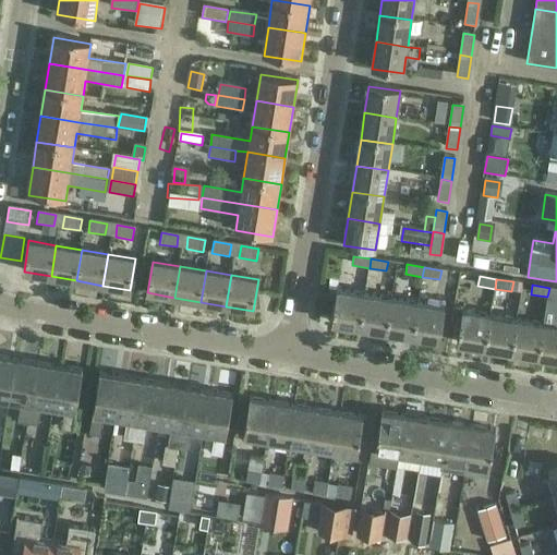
[(556,288),(549,288),(547,297),(556,298),(556,288)]
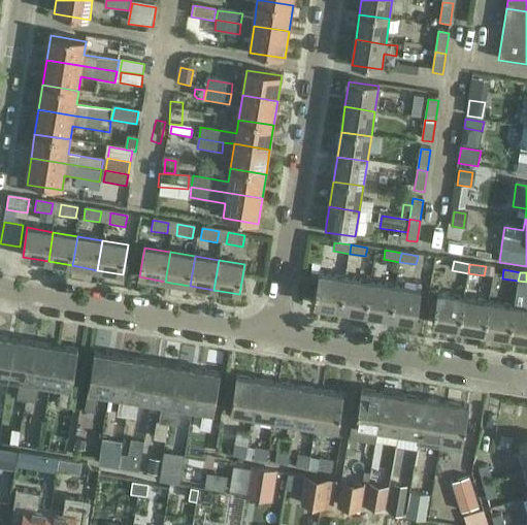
[(340,310),(346,280),(319,275),(315,306),(340,310)]
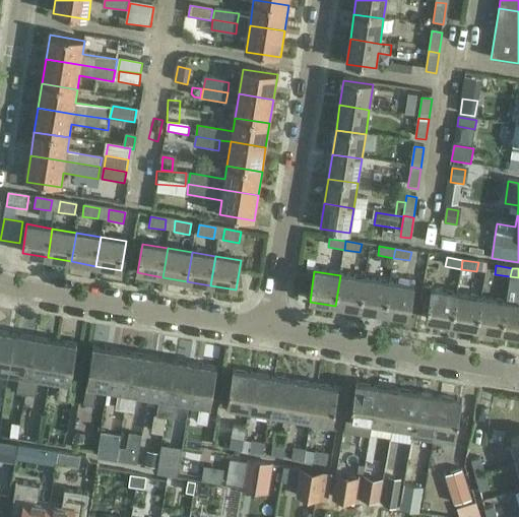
[(360,310),(365,279),(340,275),(335,306),(360,310)]
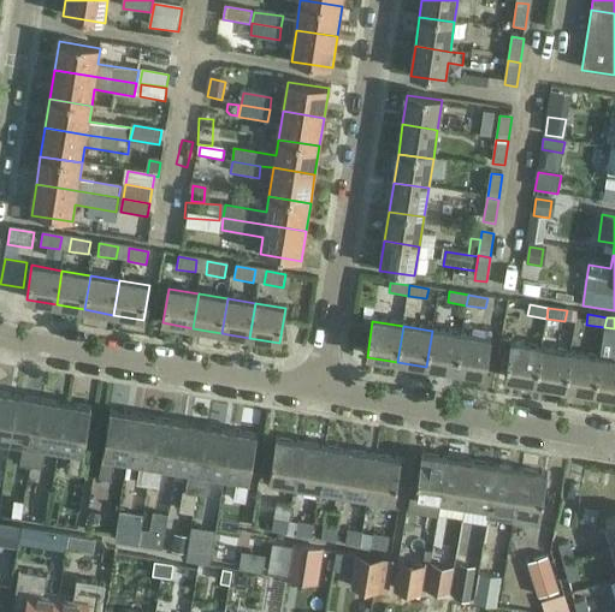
[(455,372),(461,336),(432,331),(426,367),(455,372)]
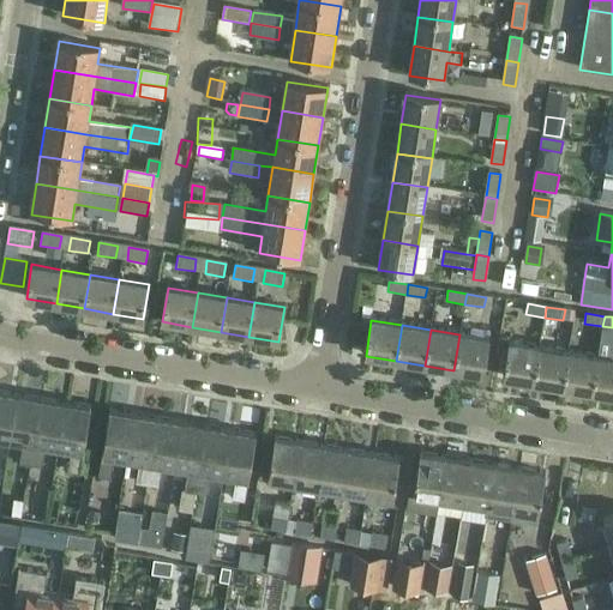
[(490,339),(460,334),(454,370),(485,376),(490,339)]
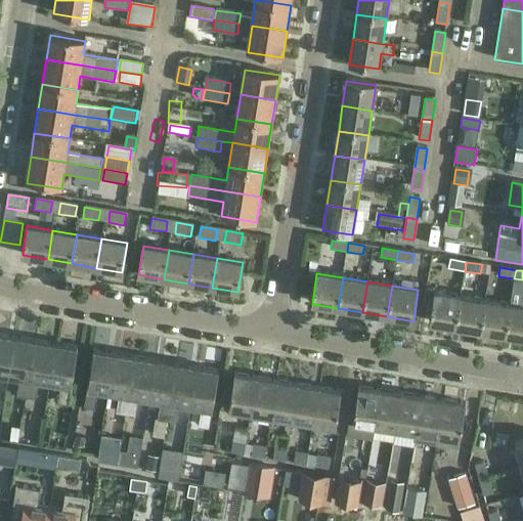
[(455,328),(460,297),(435,293),(429,323),(455,328)]
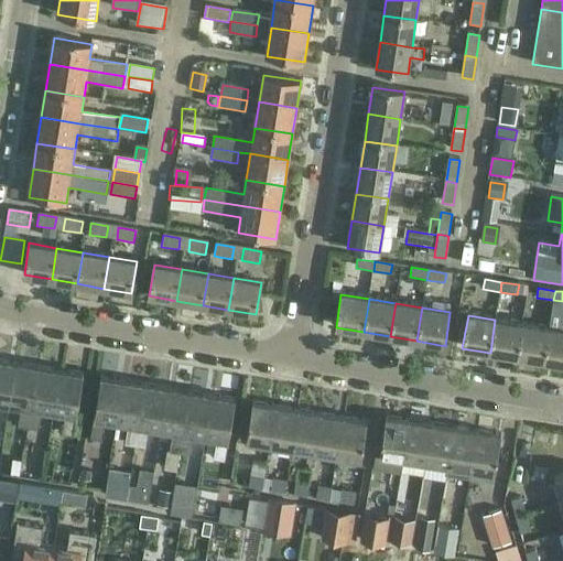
[(517,357),(522,324),(495,320),(490,353),(517,357)]
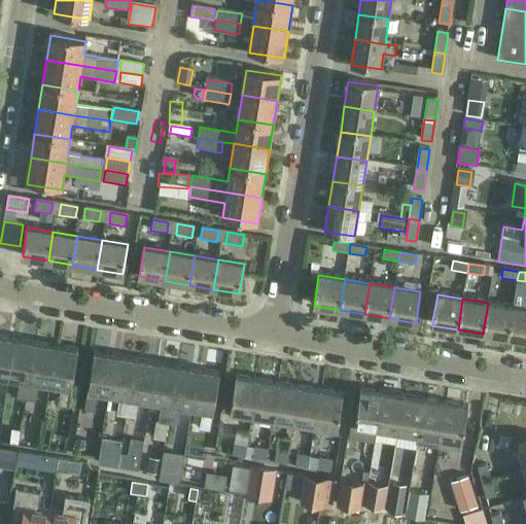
[(507,338),(513,307),(488,303),(483,334),(507,338)]
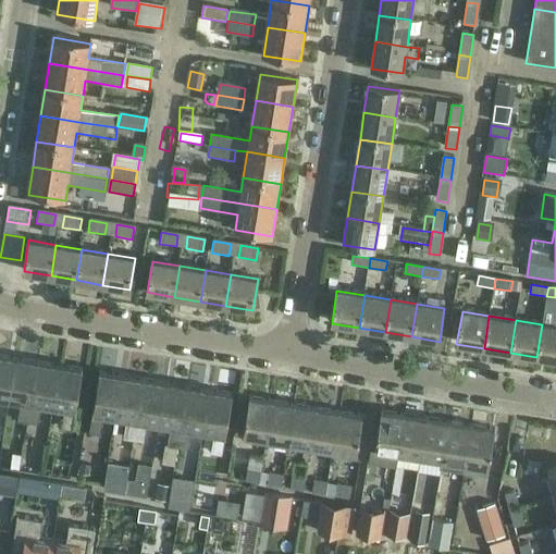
[(555,327),(542,324),(536,357),(555,360),(555,327)]
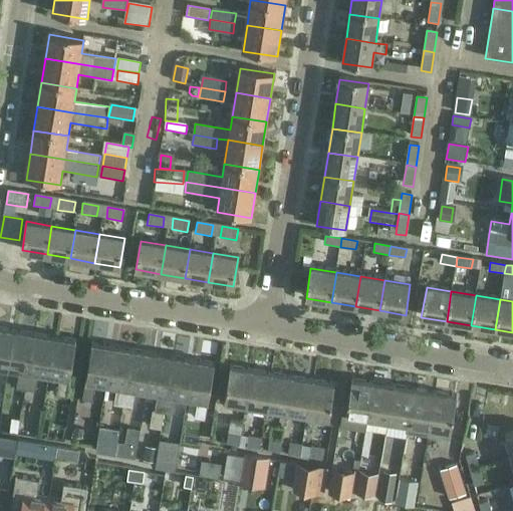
[(0,366),(10,368),(16,330),(0,327),(0,366)]
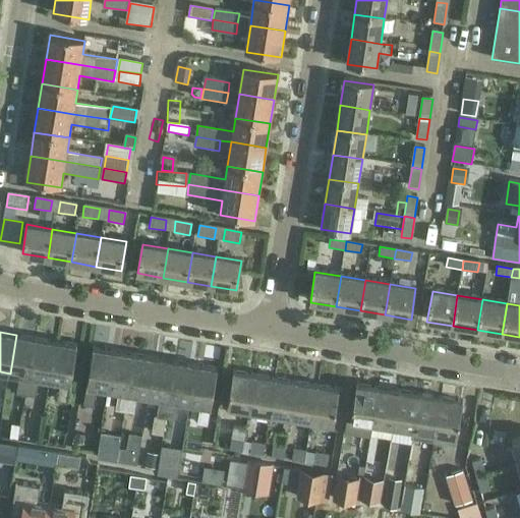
[(26,396),(37,339),(16,335),(10,373),(20,376),(17,394),(26,396)]
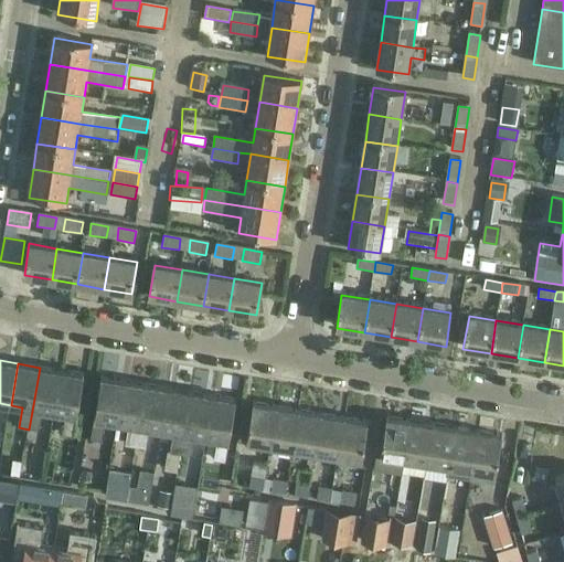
[(54,413),(61,371),(40,368),(29,430),(39,431),(43,411),(54,413)]
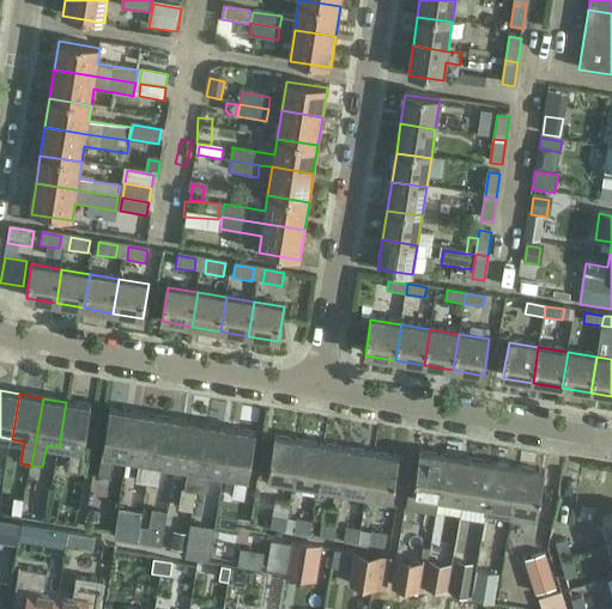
[(91,407),(66,402),(59,448),(72,449),(68,472),(80,474),(91,407)]
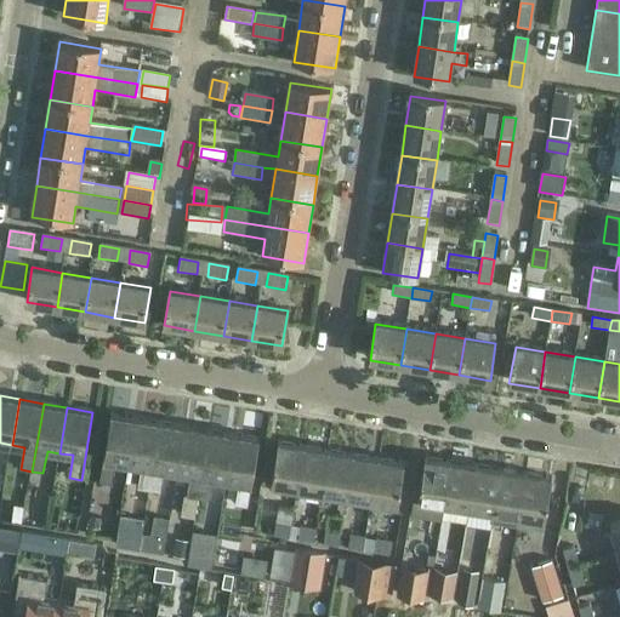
[(129,464),(137,420),(112,415),(102,472),(101,483),(112,485),(117,462),(129,464)]
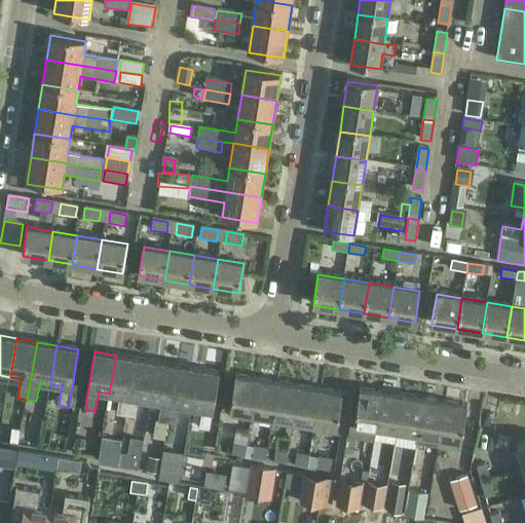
[(126,416),(137,359),(116,356),(109,394),(120,396),(117,415),(126,416)]
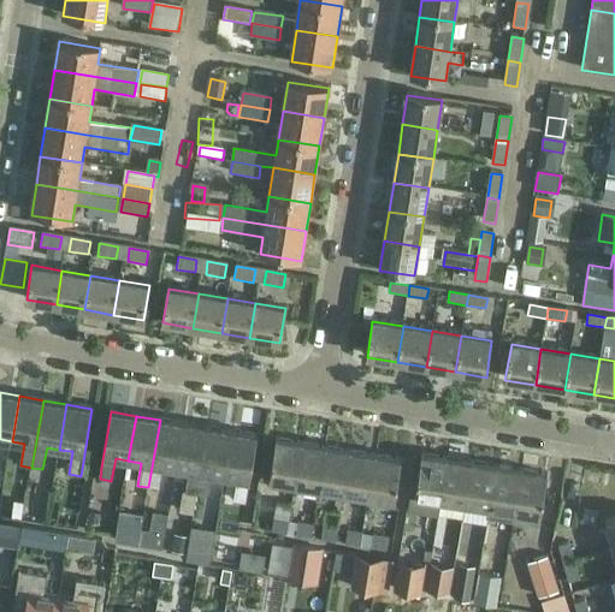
[(176,469),(184,423),(160,420),(148,487),(160,489),(164,467),(176,469)]
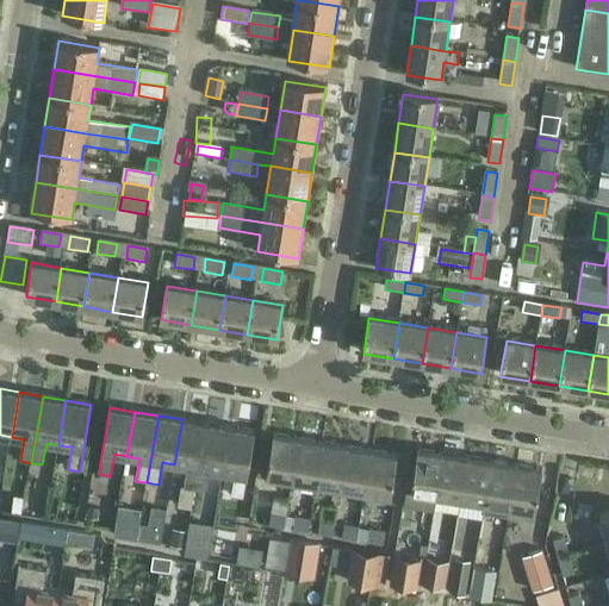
[(196,491),(206,424),(182,419),(174,464),(187,467),(184,488),(196,491)]
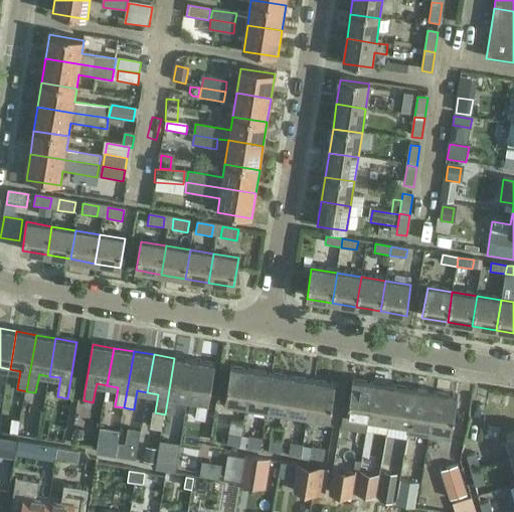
[(188,399),(194,361),(174,358),(165,414),(174,415),(177,397),(188,399)]
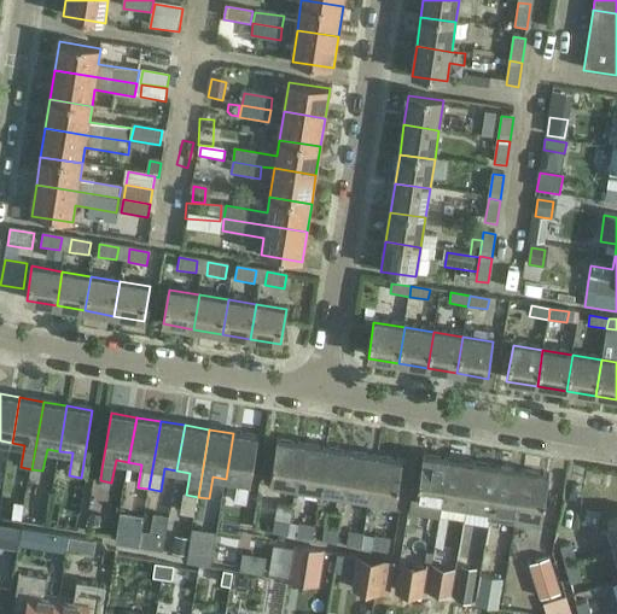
[(258,438),(233,433),(226,479),(238,480),(234,503),(246,506),(258,438)]
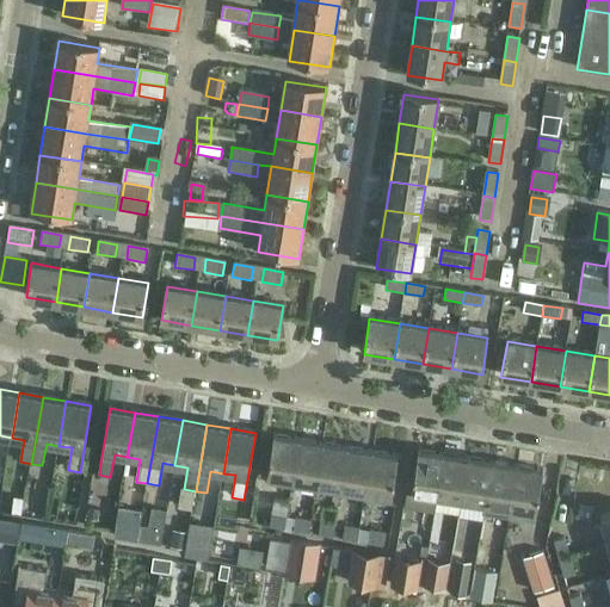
[(293,483),(300,440),(275,435),(267,478),(293,483)]
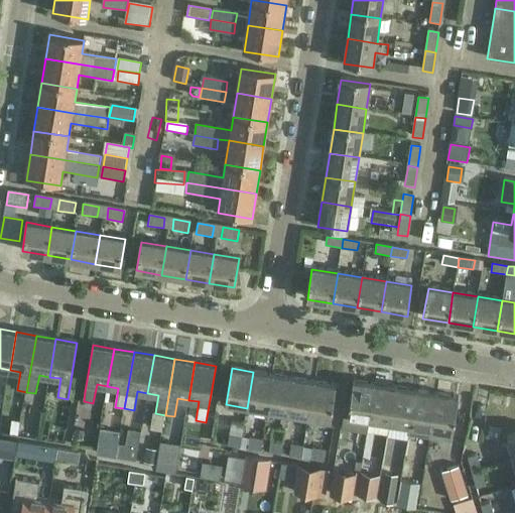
[(268,411),(273,375),(253,372),(247,408),(268,411)]
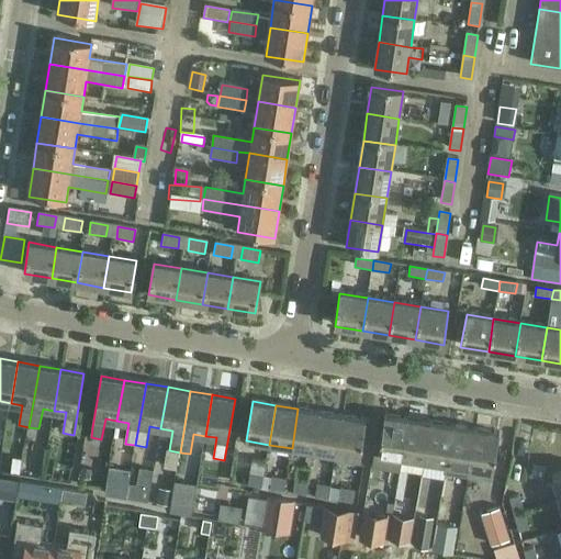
[(314,451),(321,413),(298,409),(292,448),(314,451)]
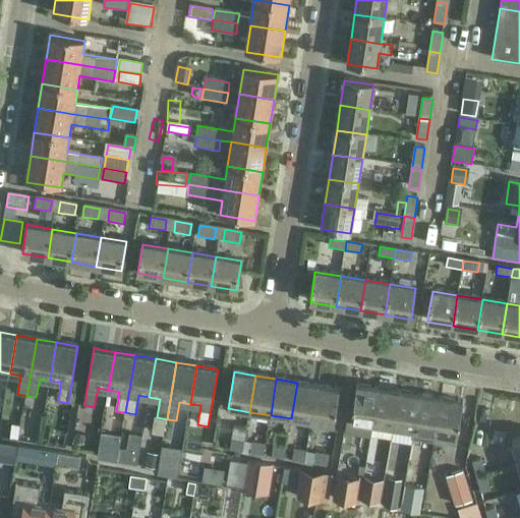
[(311,422),(318,386),(297,383),(291,418),(311,422)]
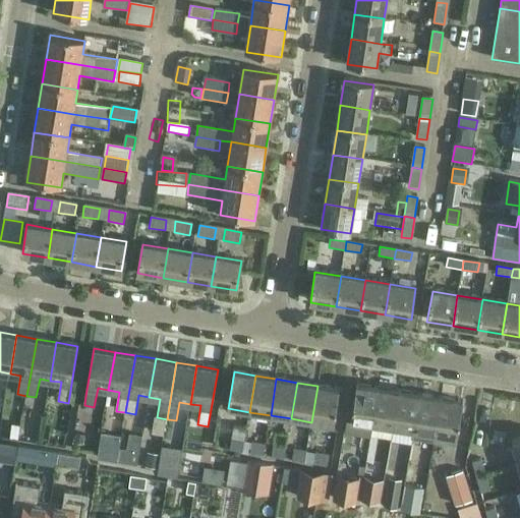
[(370,439),(379,389),(356,385),(351,420),(347,419),(345,435),(370,439)]
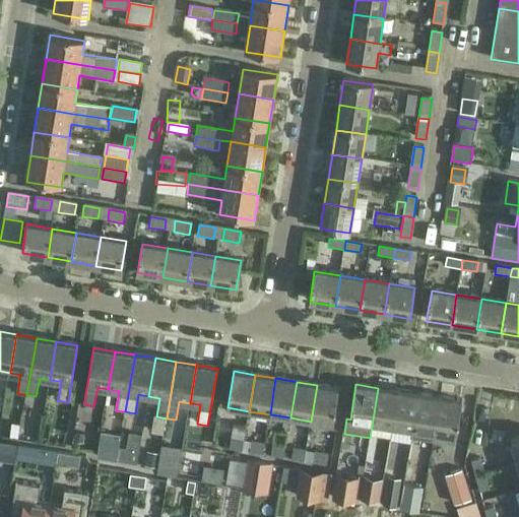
[(339,389),(317,385),(311,422),(333,425),(339,389)]
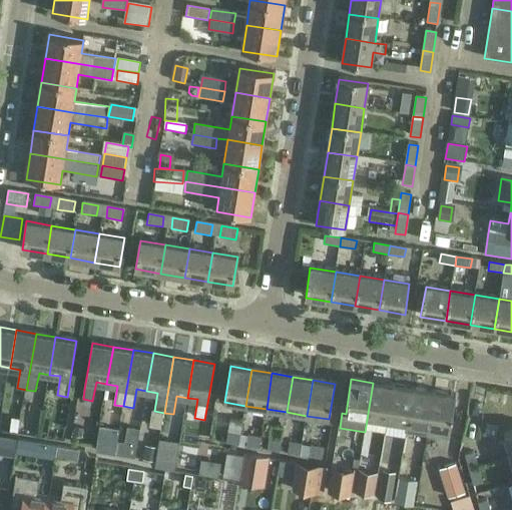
[(373,383),(367,418),(368,418),(387,421),(388,421),(394,386),(373,383)]
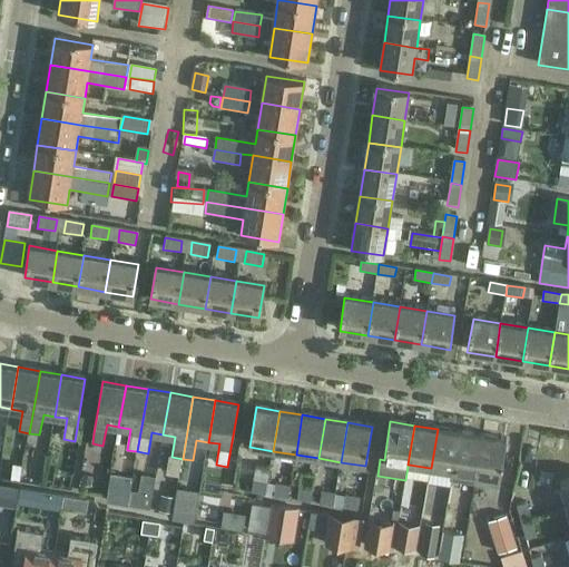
[(453,472),(460,432),(438,429),(431,468),(453,472)]
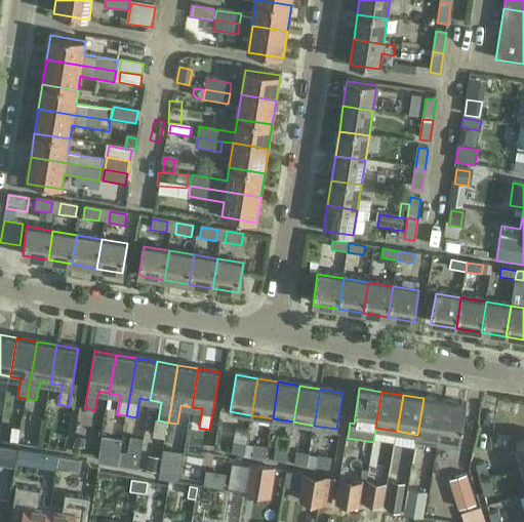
[(437,447),(445,402),(424,398),(417,435),(415,443),(437,447)]
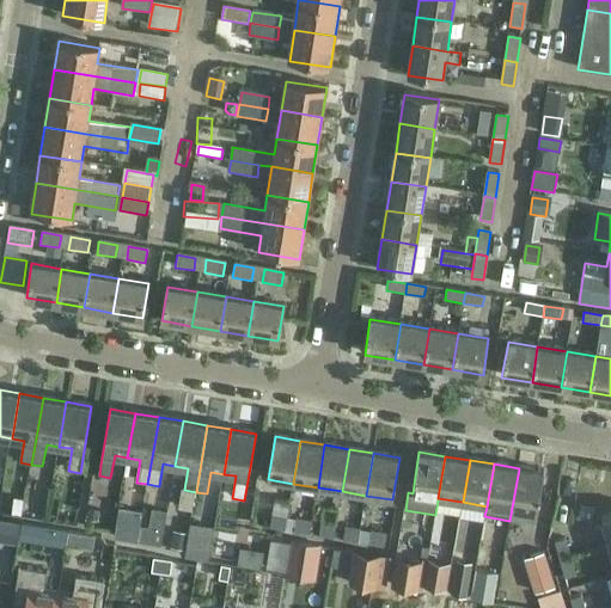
[(519,468),(509,521),(536,524),(544,472),(519,468)]
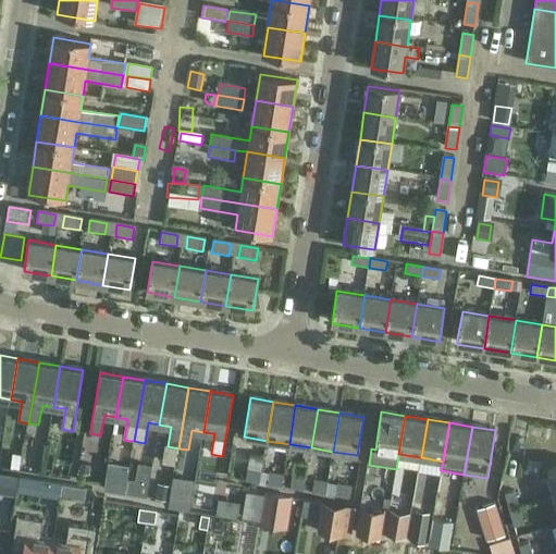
[(13,454),(11,469),(19,470),(22,455),(13,454)]
